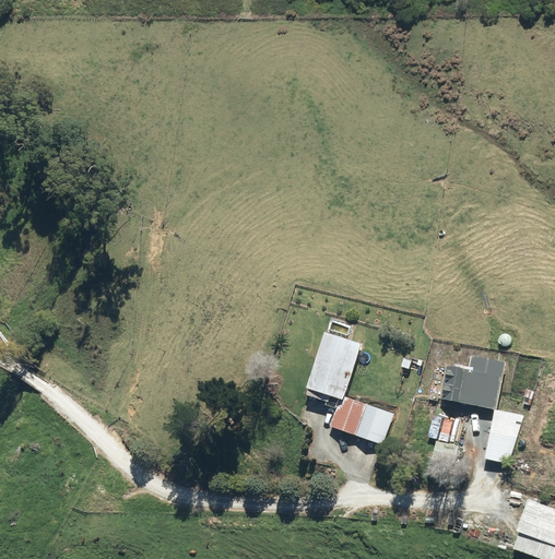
[(361,340),(346,335),(350,326),(329,320),(307,394),(328,400),(326,406),(335,409),(338,400),(342,402),(361,340)]
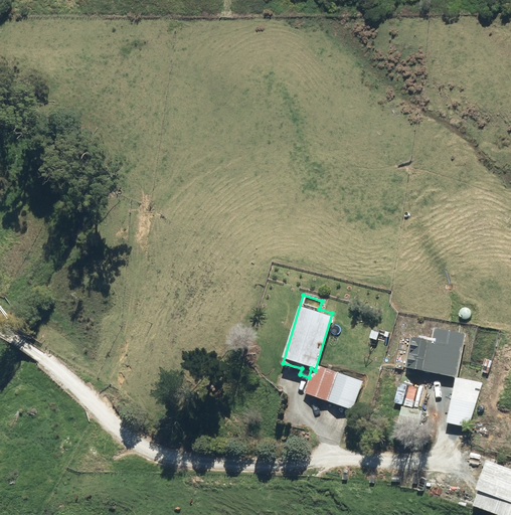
[(432,339),(411,335),(405,366),(456,376),(464,333),(434,328),(432,339)]
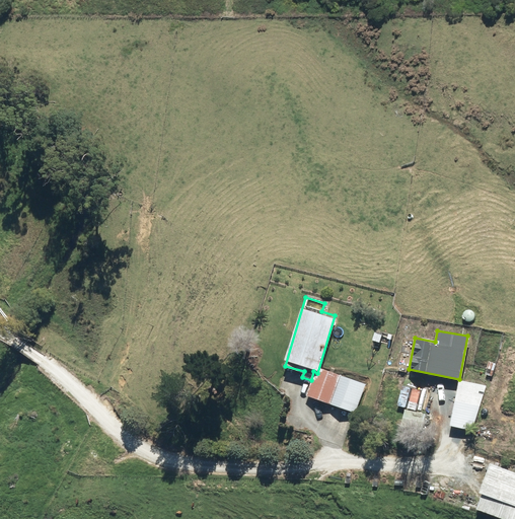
[(365,386),(321,368),(317,377),(313,375),(305,395),(354,415),(365,386)]
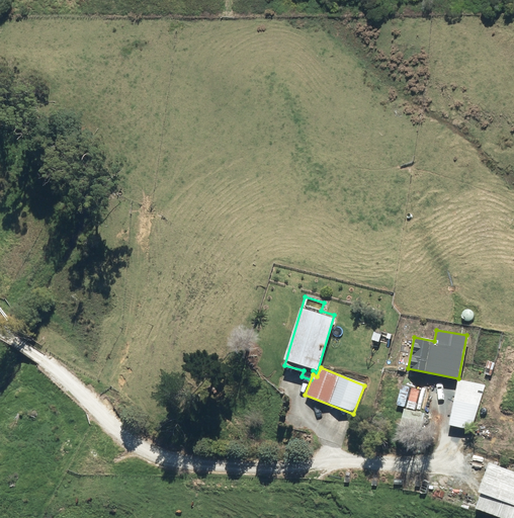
[(480,383),(456,379),(448,425),(472,429),(480,383)]
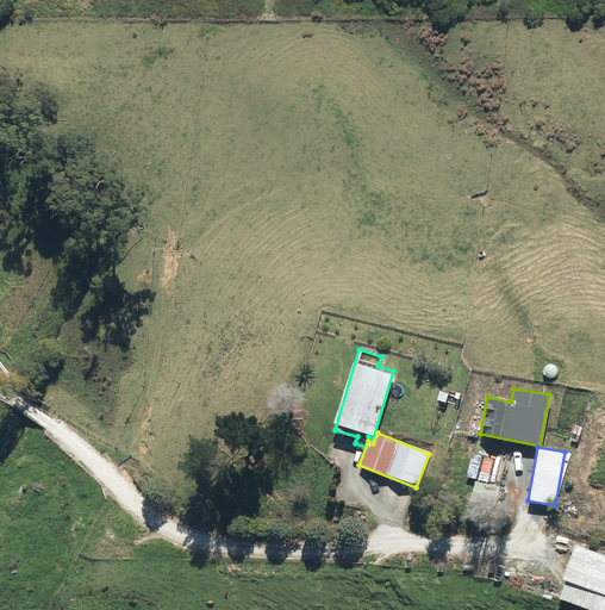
[(569,578),(560,597),(593,609),(604,609),(604,554),(580,543),(565,576),(569,578)]
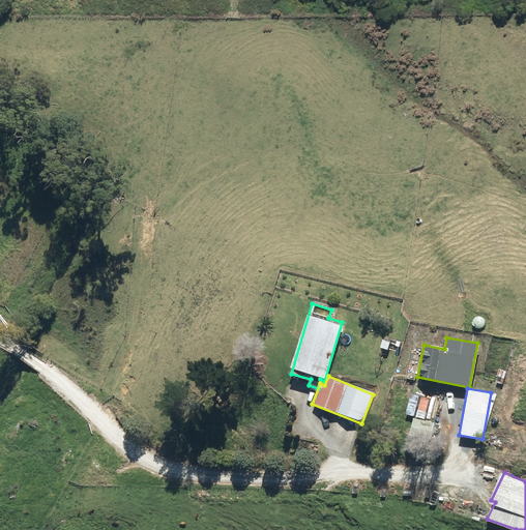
All buildings are outlined.
